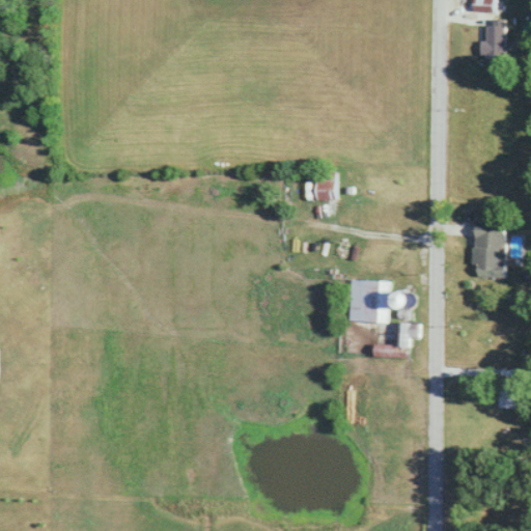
[(498,12),(497,0),(477,0),(477,12),(498,12)]
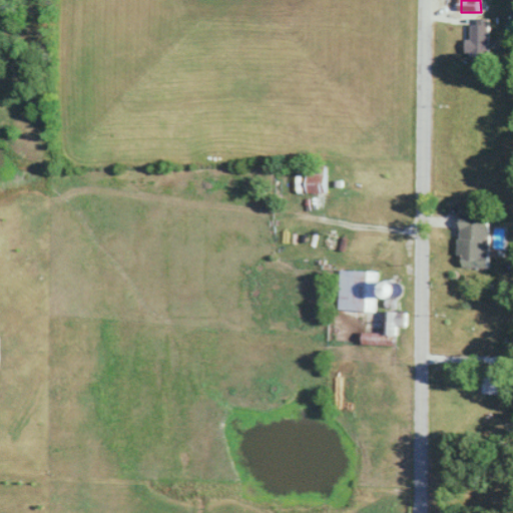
[(491,56),(491,25),(471,25),(471,56),(491,56)]
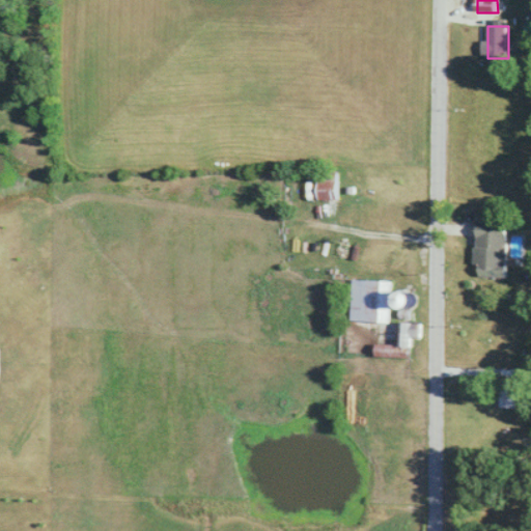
[(317,199),(337,199),(337,171),(317,171),(317,199)]
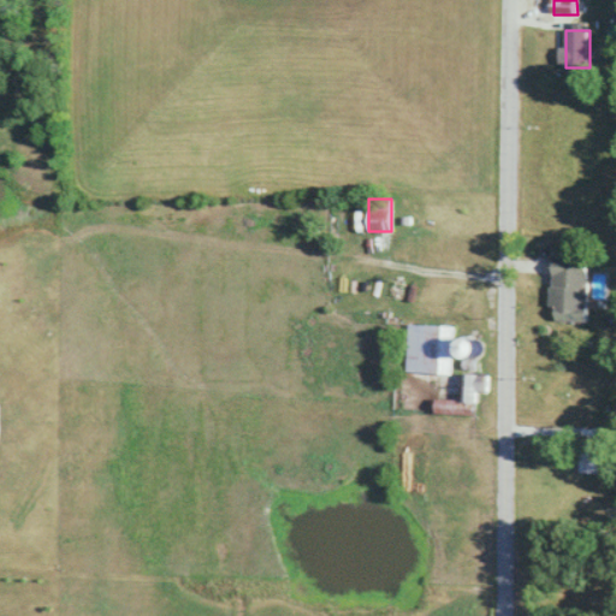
[(588,320),(590,258),(555,256),(554,320),(588,320)]
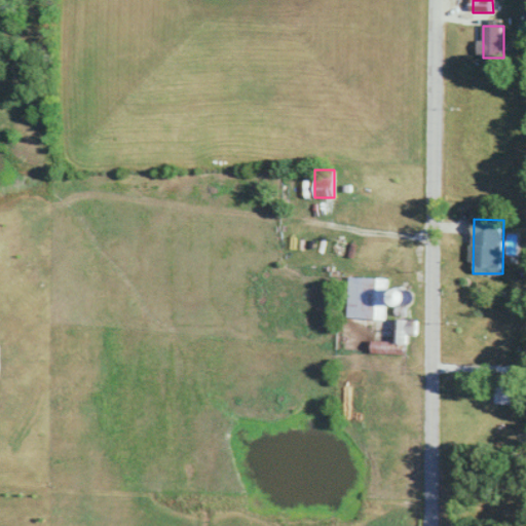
[(345,317),(385,318),(386,276),(346,276),(345,317)]
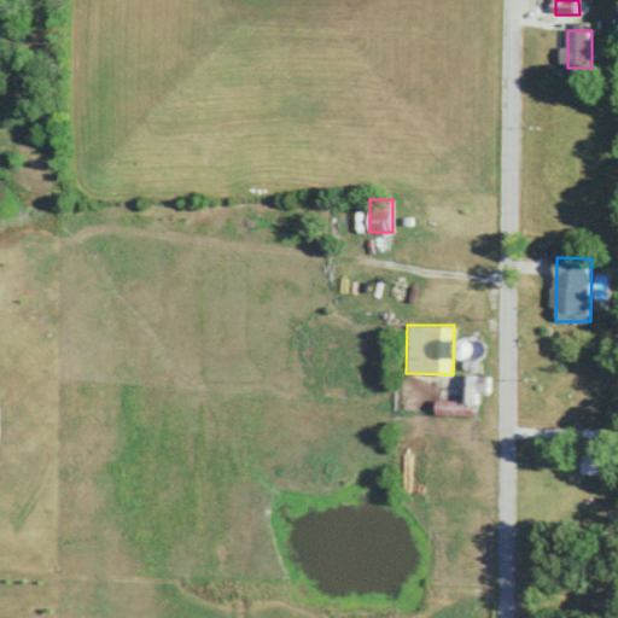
[(471,356),(487,355),(484,337),(468,339),(471,356)]
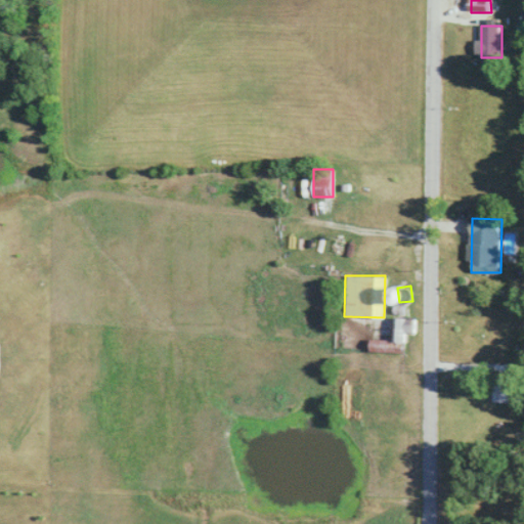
[(370,352),(403,353),(404,332),(415,333),(416,317),(395,317),(394,340),(372,339),(370,352)]
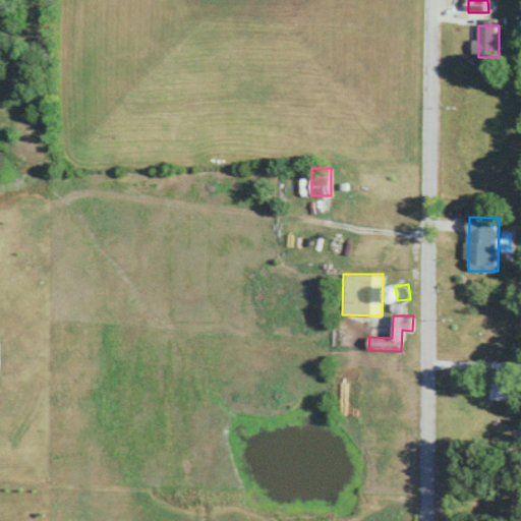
[(489,401),(509,401),(509,373),(489,373),(489,401)]
